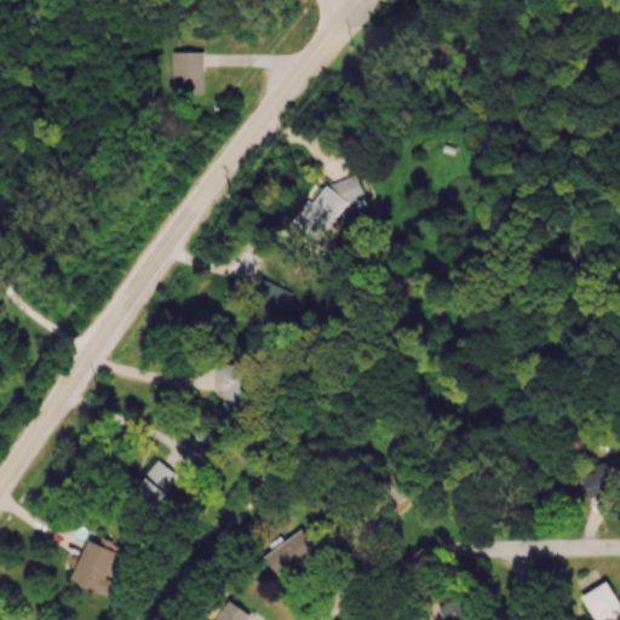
[(201,52),(170,52),(171,96),(202,95),(201,52)]
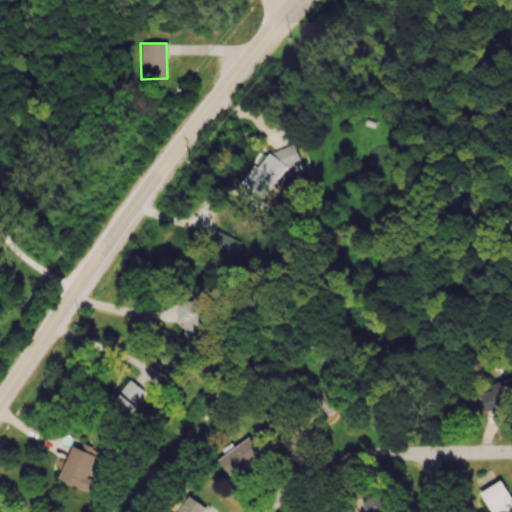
[(297,153),(282,142),(262,171),(254,165),(241,183),(264,200),(297,153)]
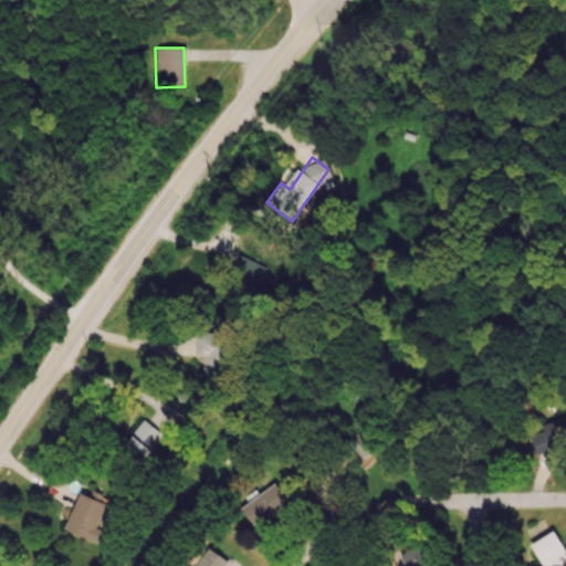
[(202,356),(202,375),(226,376),(227,334),(197,333),(196,356),(202,356)]
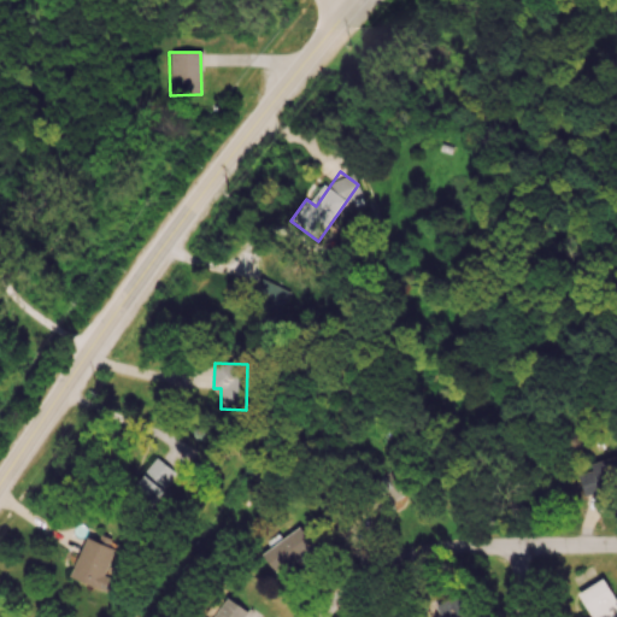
[(616,485),(616,454),(589,464),(592,470),(577,475),(583,495),(616,485)]
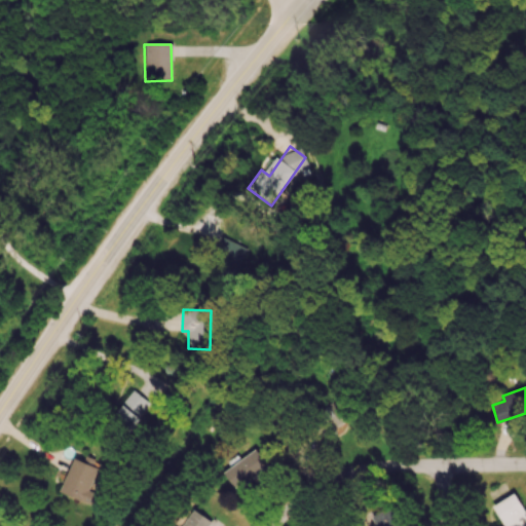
[(133,426),(149,402),(132,389),(114,415),(133,426)]
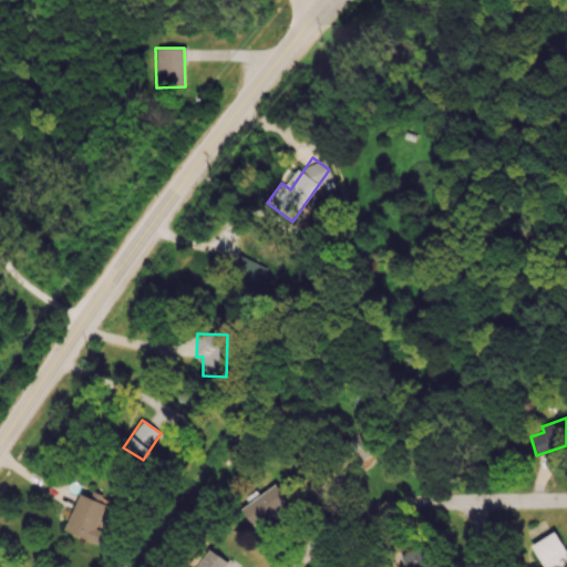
[(240,509),(254,528),(288,502),(275,484),(240,509)]
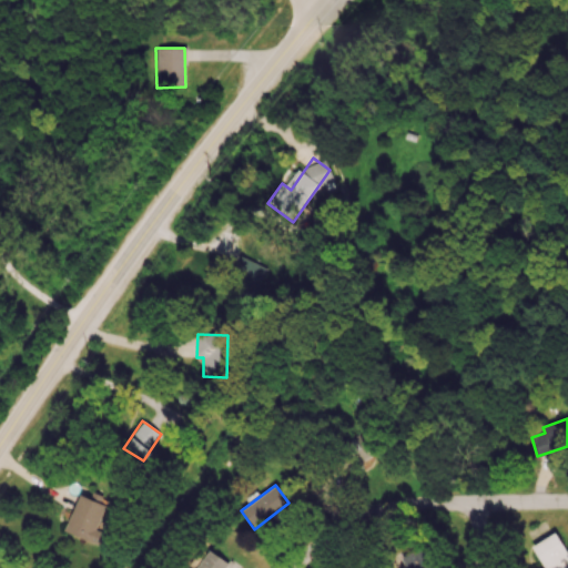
[(567,567),(567,555),(555,533),(531,546),(543,567),(567,567)]
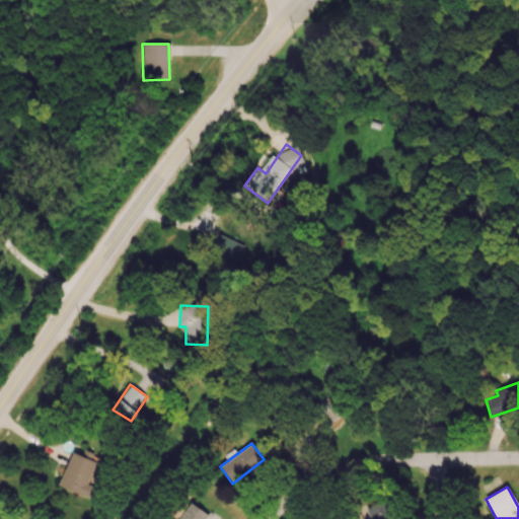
[(206,518),(209,515),(184,499),(172,517),(176,518),(206,518)]
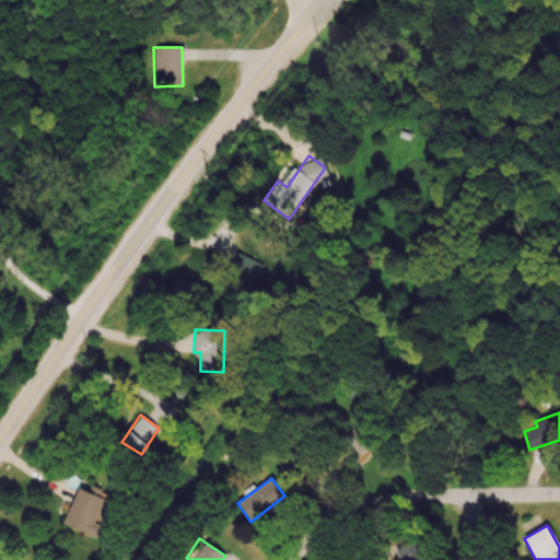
[(396,548),(399,559),(429,559),(423,539),(396,548)]
